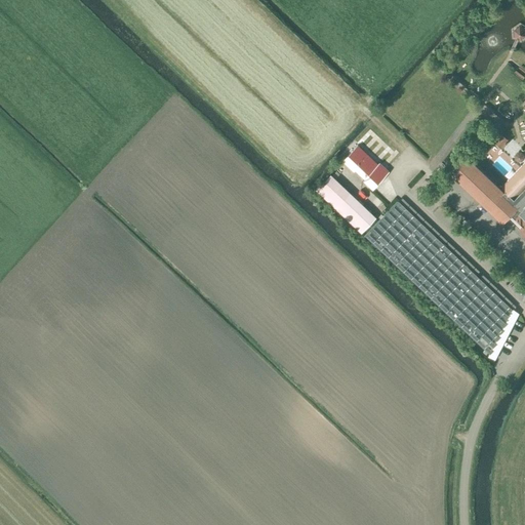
[(489,103),(486,108),(493,112),(495,107),(489,103)]
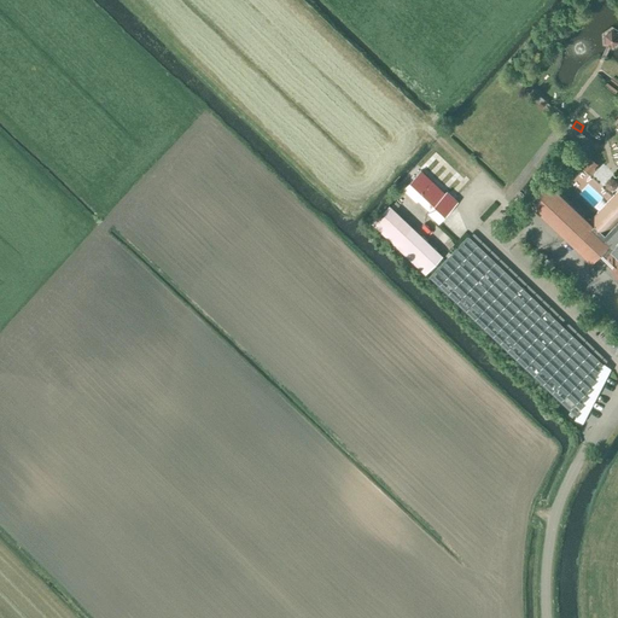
[(596,170),(605,159),(592,149),(583,158),(596,170)]
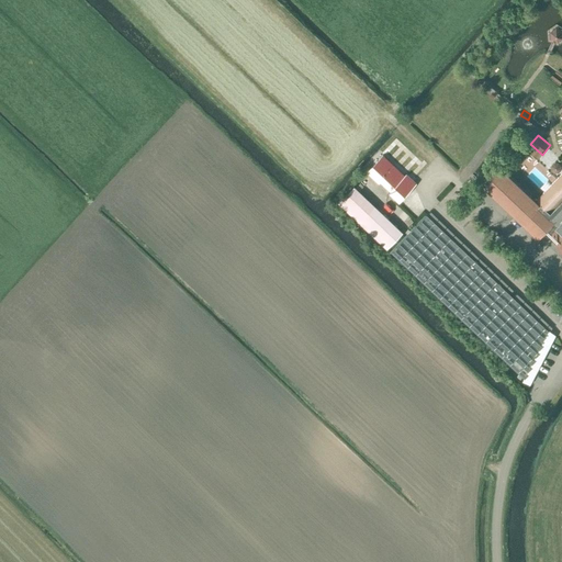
[(405,175),(383,153),(367,170),(378,180),(380,179),(391,189),(390,191),(398,200),(416,181),(407,172),(405,175)]
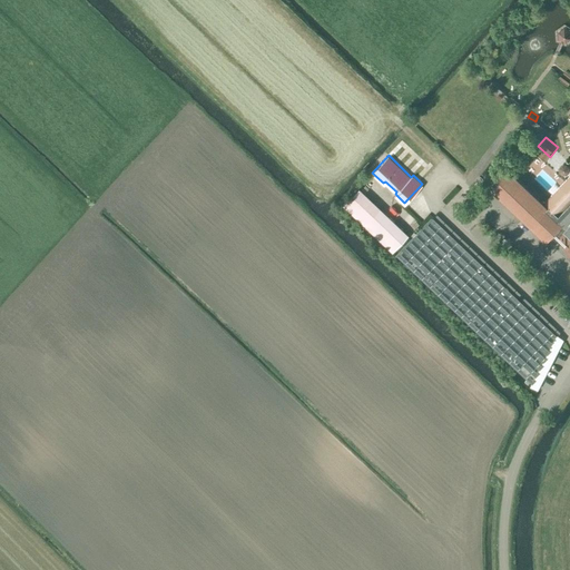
[(569,175),(544,202),(504,165),(477,195),(482,200),(493,188),(569,259),(569,175)]
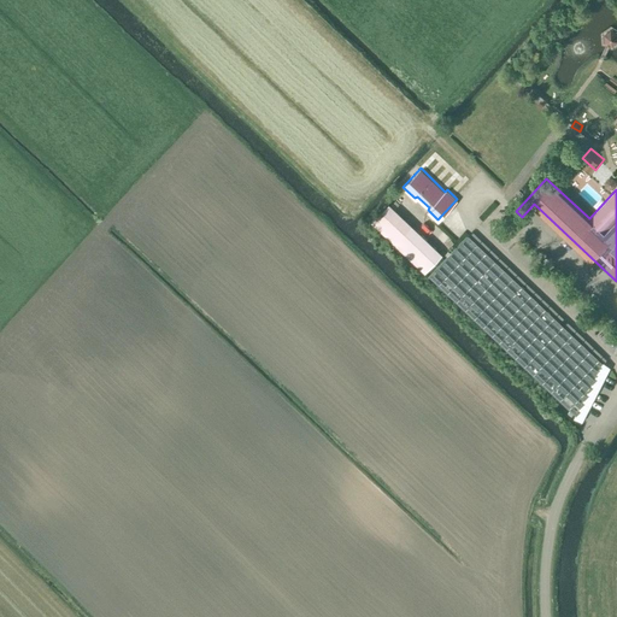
[(442,257),(388,206),(371,224),(424,275),(442,257)]
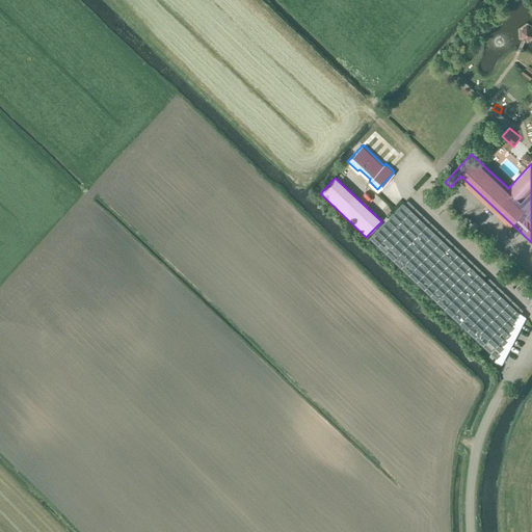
[(379,235),(398,254),(404,247),(387,229),(379,235)]
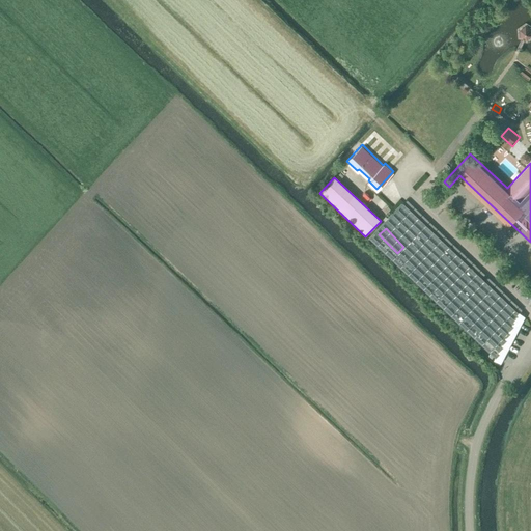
[(493,344),(490,352),(499,356),(502,348),(493,344)]
